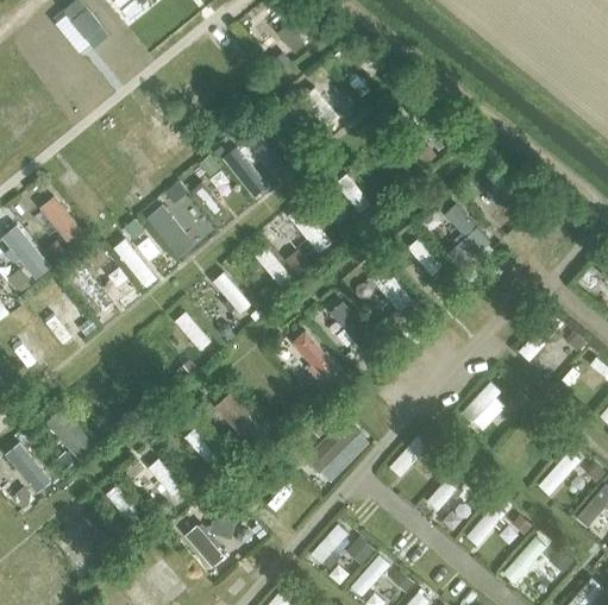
[(296,55),(319,35),(292,5),(269,24),(296,55)]
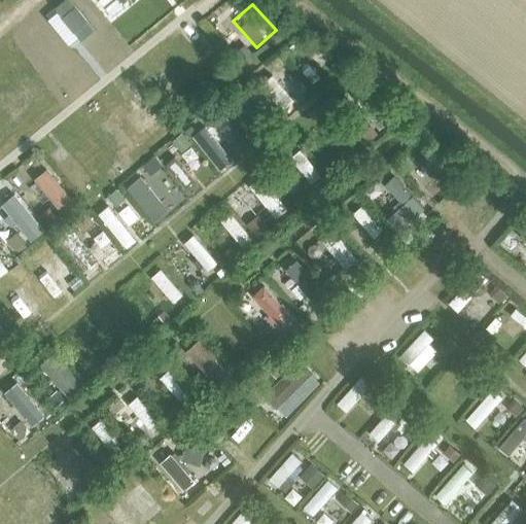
[(81,10),(70,18),(94,49),(104,42),(81,10)]
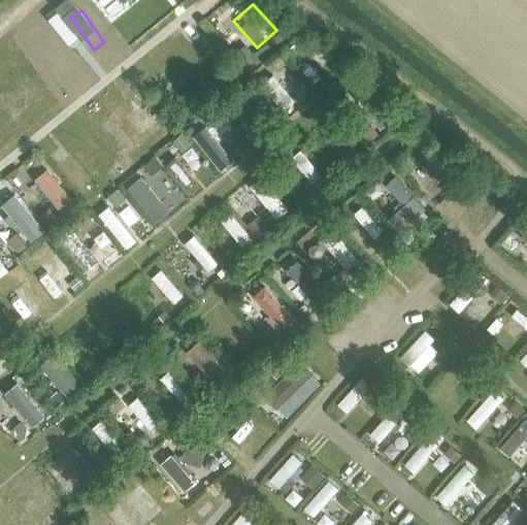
[(152,123),(162,115),(141,88),(131,96),(152,123)]
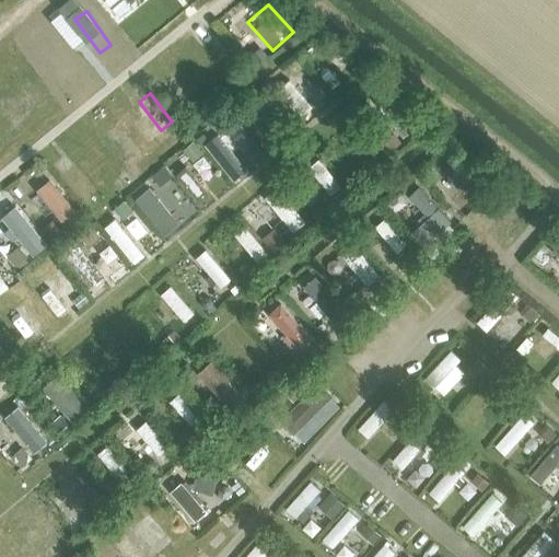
[(251,114),(241,123),(265,149),(275,140),(251,114)]
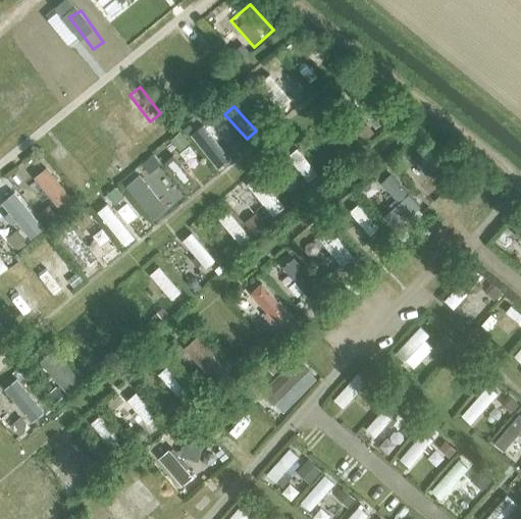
[(334,121),(323,128),(339,154),(350,148),(334,121)]
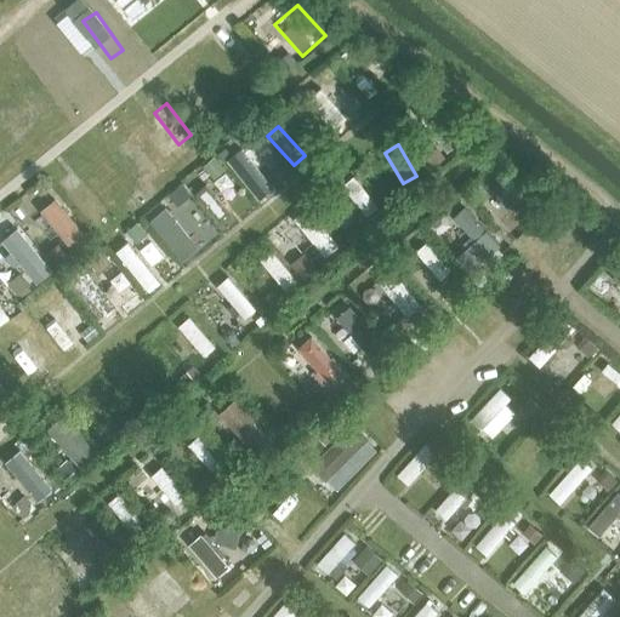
[(229,160),(259,203),(273,192),(245,150),(229,160)]
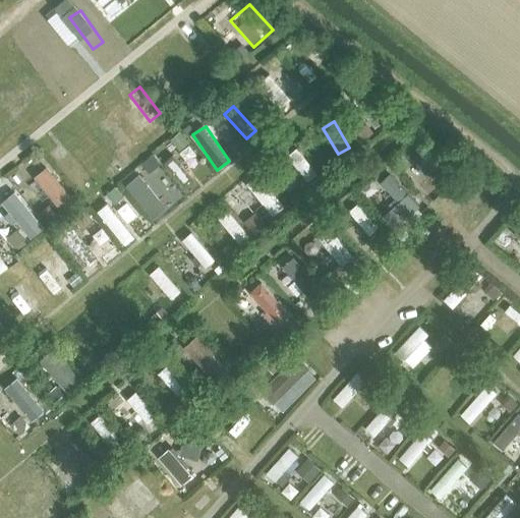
[(364,127),(355,135),(362,144),(371,135),(364,127)]
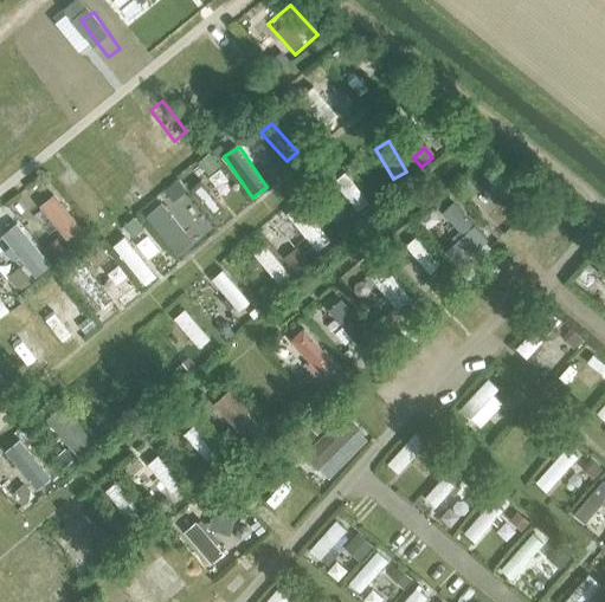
[(207,156),(197,166),(206,176),(217,168),(207,156)]
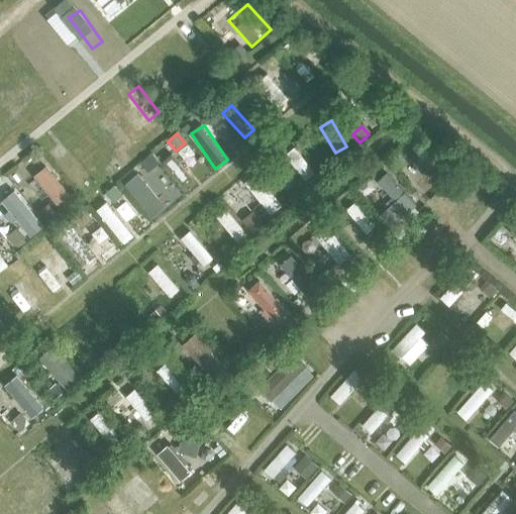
[(419,138),(410,145),(431,171),(440,164),(419,138)]
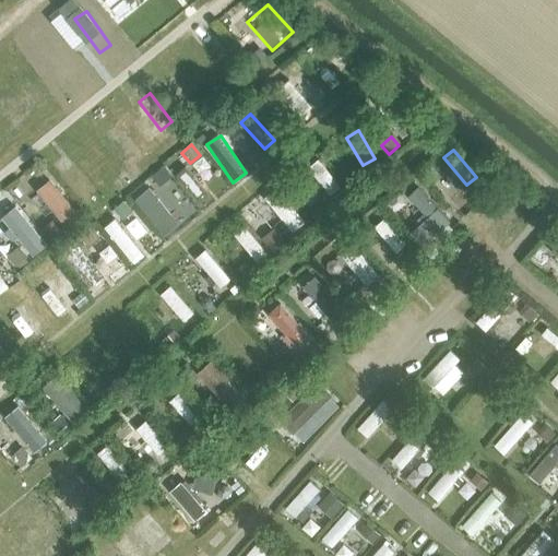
[(325,160),(313,165),(327,198),(339,192),(325,160)]
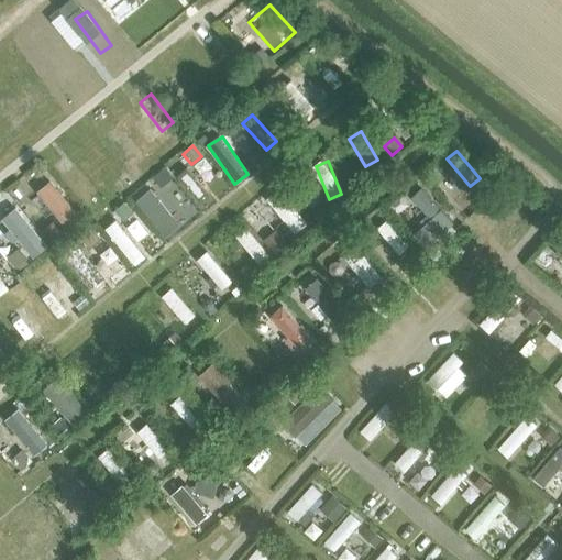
[(188,168),(178,177),(198,202),(208,195),(188,168)]
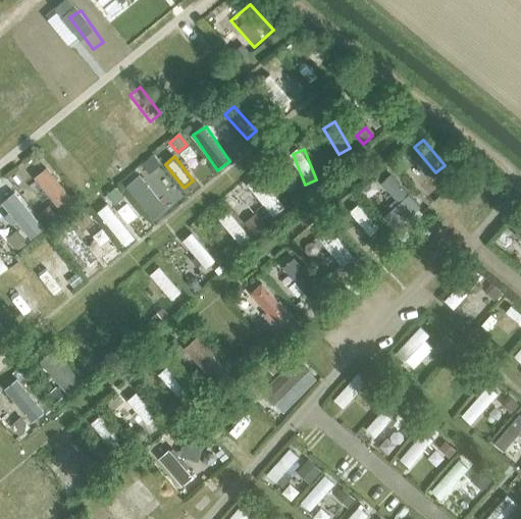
[(151,159),(141,167),(148,174),(157,167),(151,159)]
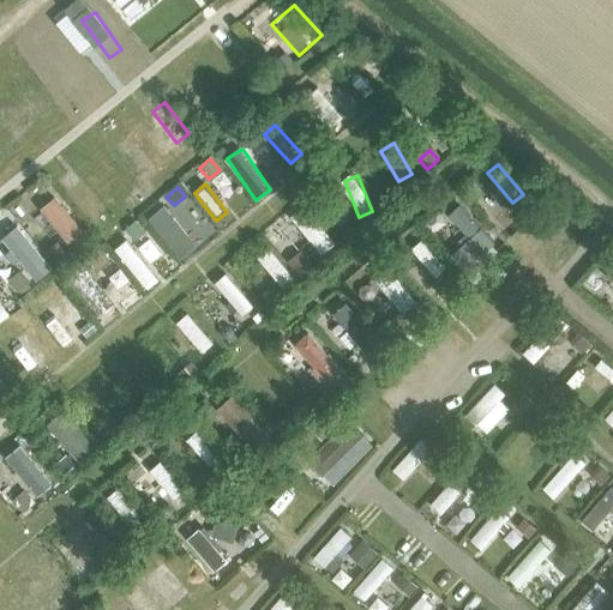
[(67,245),(84,233),(56,197),(40,209),(67,245)]
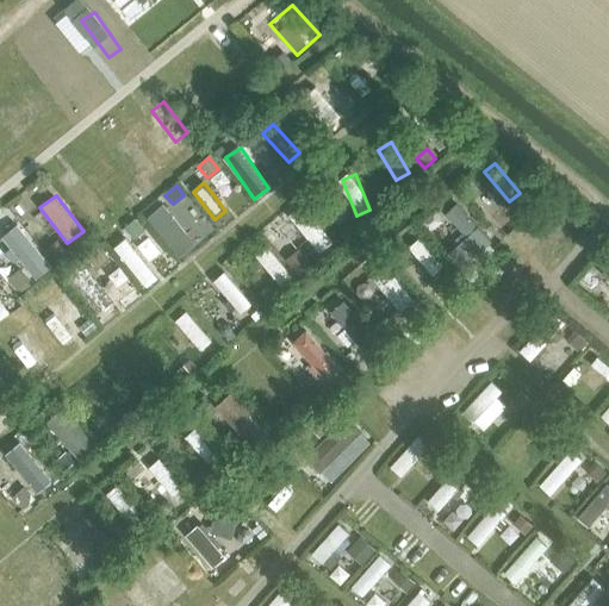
[(319,255),(333,244),(300,204),(287,214),(319,255)]
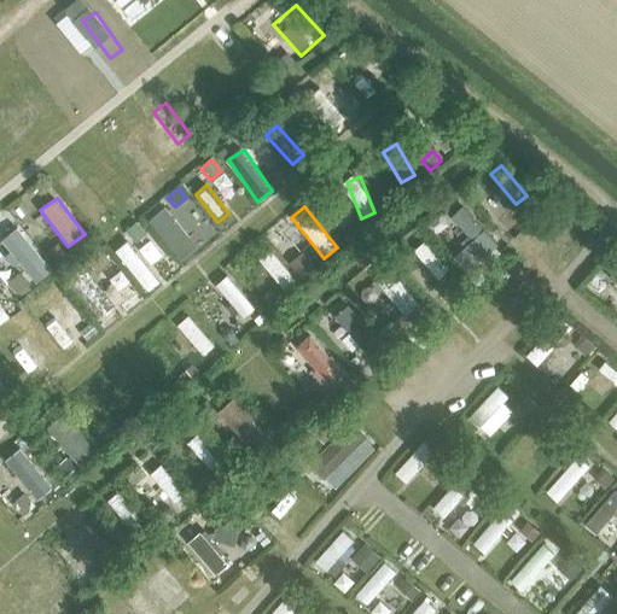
[(330,215),(343,228),(351,220),(339,206),(330,215)]
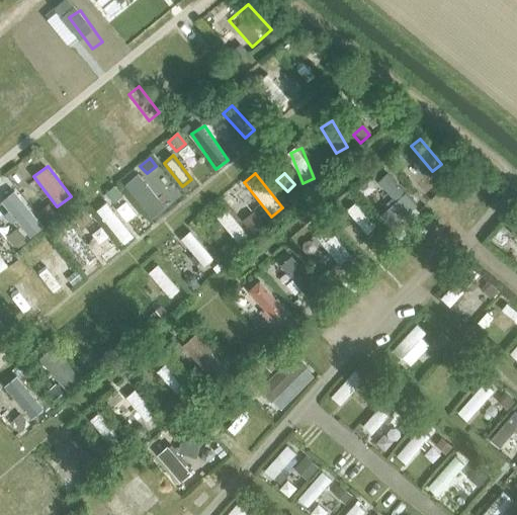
[(395,203),(378,217),(391,231),(418,209),(389,173),(377,182),(395,203)]
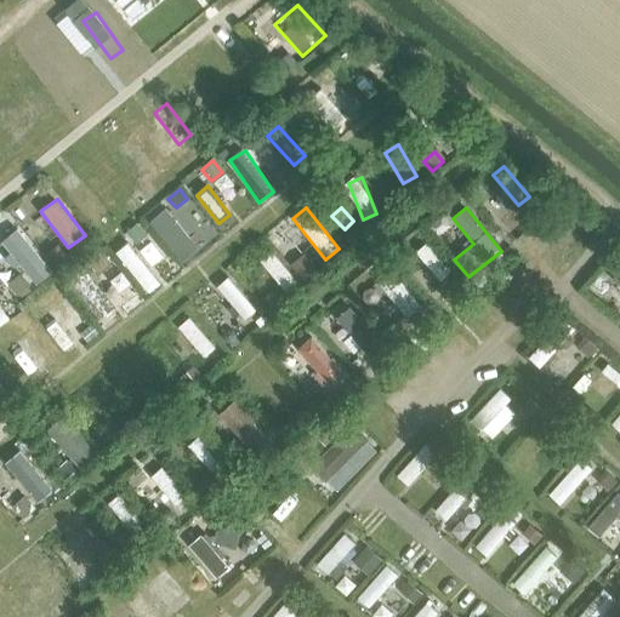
[(164,210),(148,226),(187,262),(203,245),(164,210)]
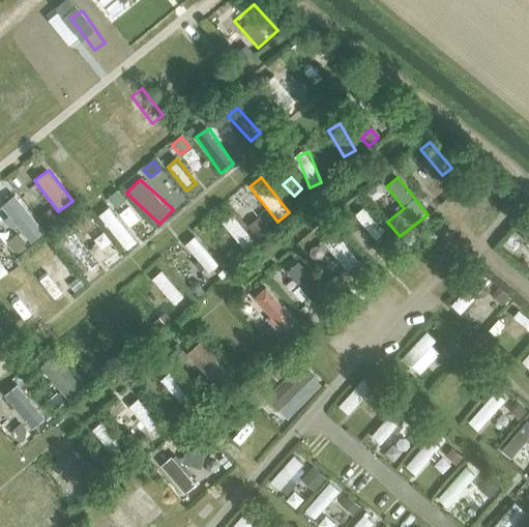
[(15,195),(1,207),(32,243),(47,232),(15,195)]
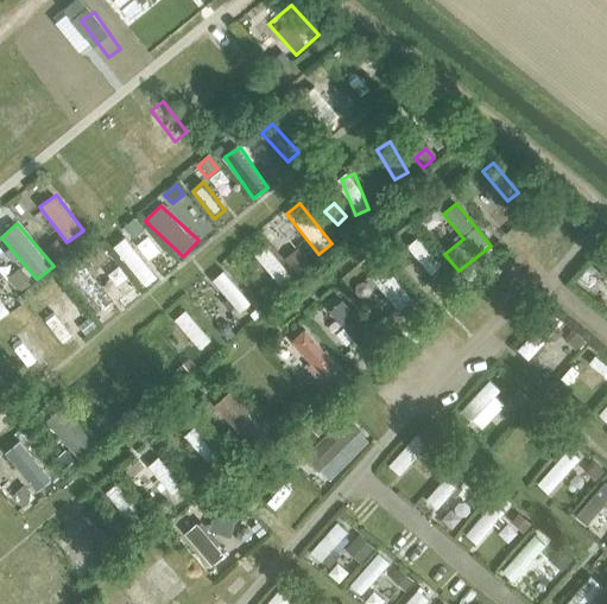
[(133,223),(124,230),(132,241),(141,234),(133,223)]
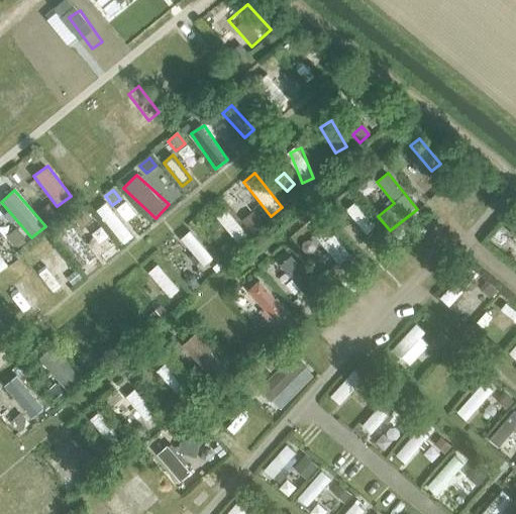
[(107,202),(97,209),(121,242),(131,235),(107,202)]
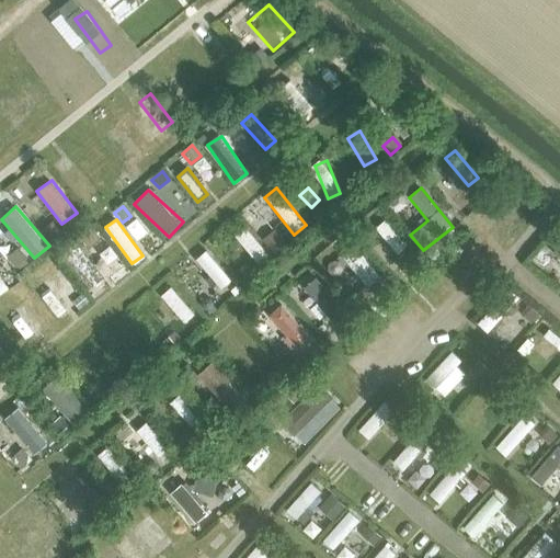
[(386,219),(375,228),(397,254),(408,246),(386,219)]
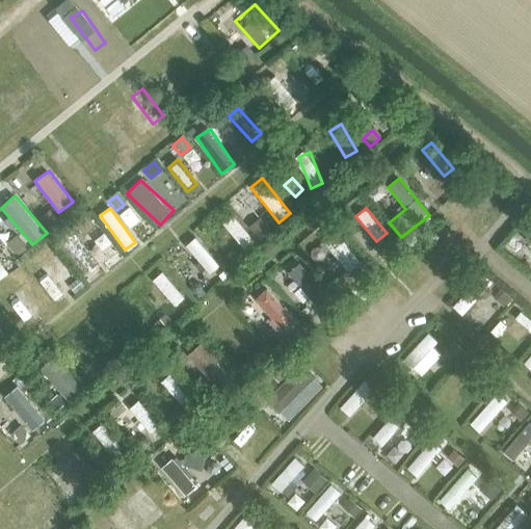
[(50,214),(40,222),(47,230),(56,222),(50,214)]
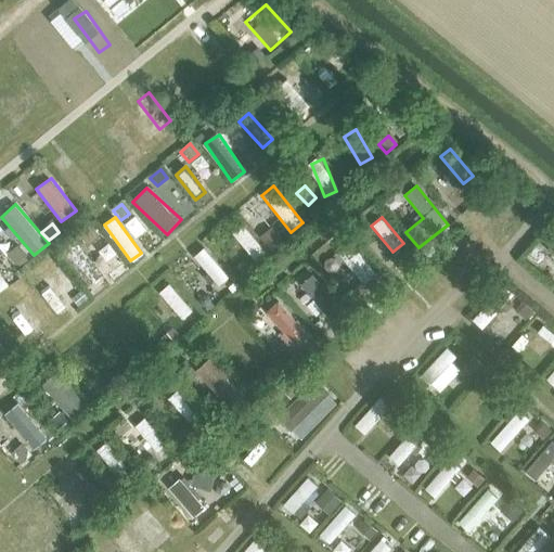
[(89,229),(79,236),(87,246),(98,239),(89,229)]
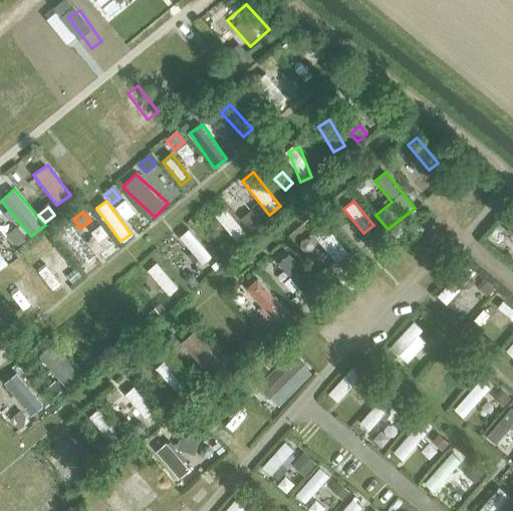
[(252,215),(241,224),(250,235),(261,226),(252,215)]
